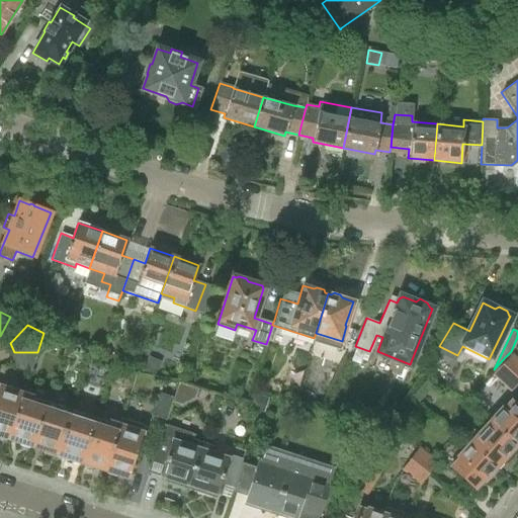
[(517,357),(511,351),(505,357),(517,370),(517,357)]
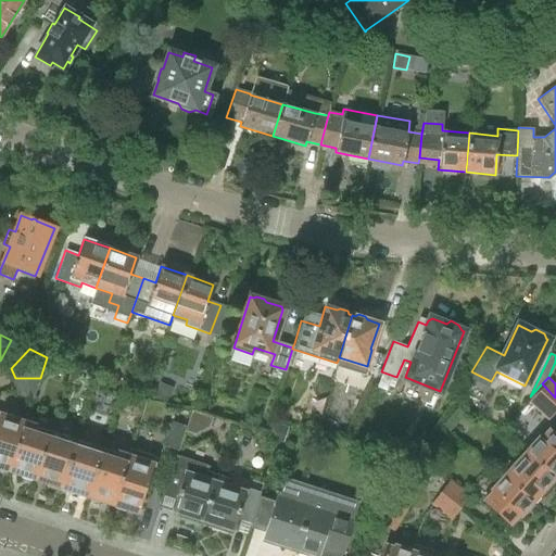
[(34,397),(40,378),(15,378),(11,390),(34,397)]
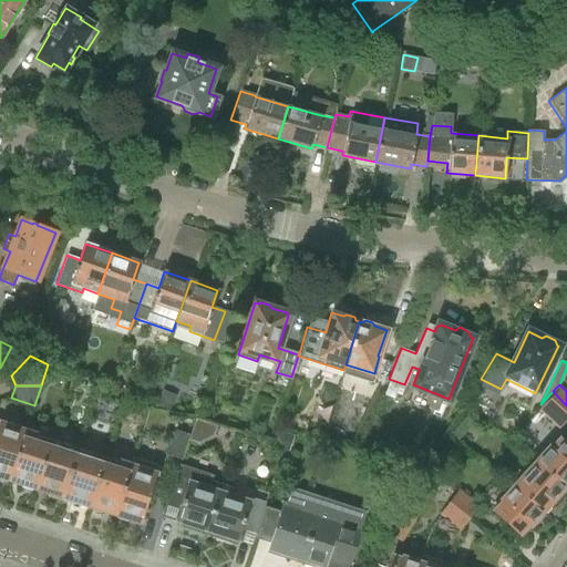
[(162,391),(155,405),(168,411),(174,397),(162,391)]
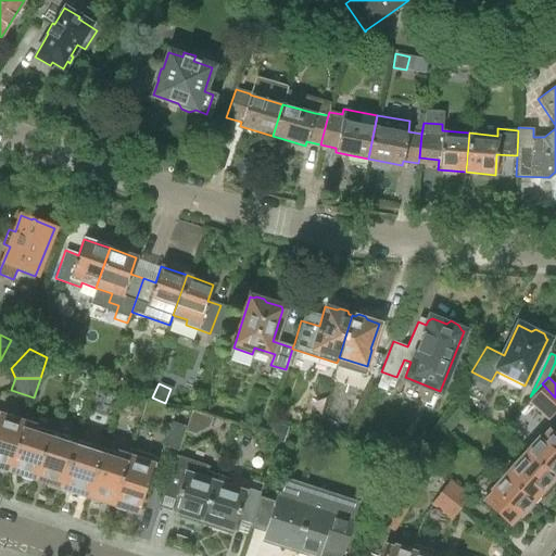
[(555,406),(555,397),(542,383),(530,396),(548,415),(555,406)]
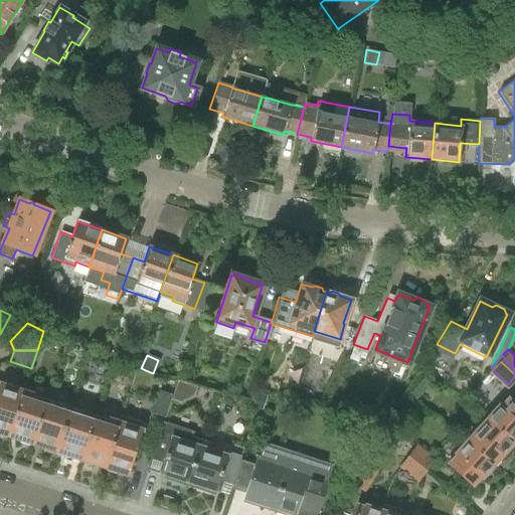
[(10,436),(24,392),(0,384),(0,435),(8,439),(9,436),(10,436)]
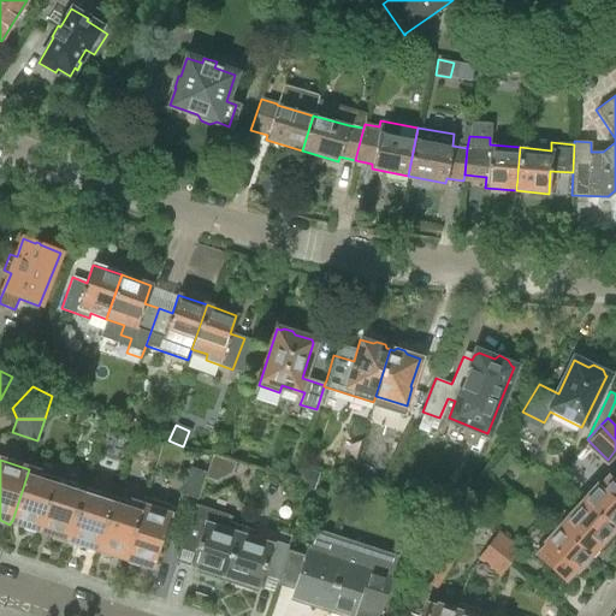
[(498,461),(489,471),(498,478),(507,468),(498,461)]
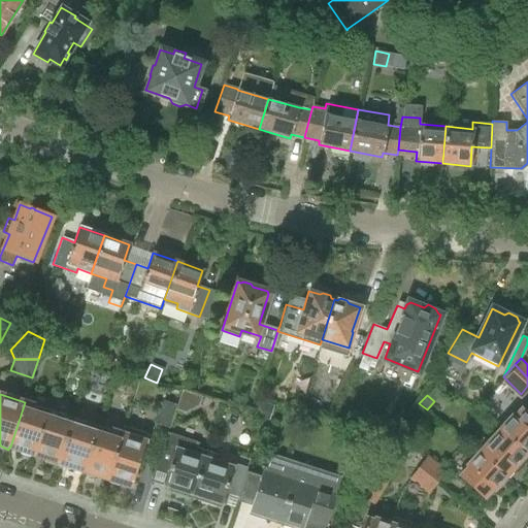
[(164,398),(158,415),(171,419),(174,409),(176,402),(164,398)]
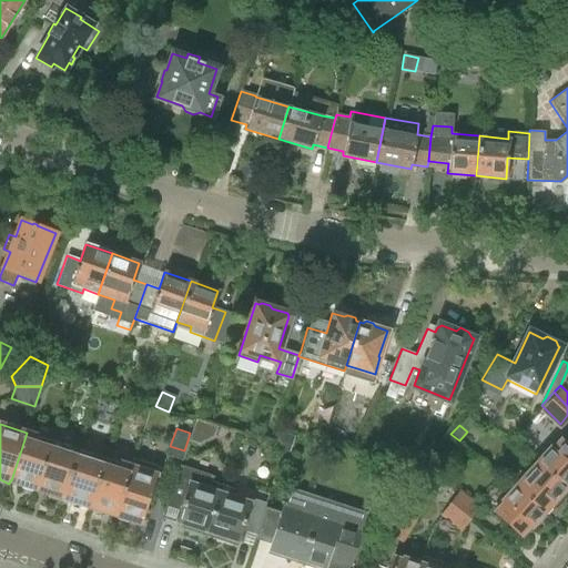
[(40,490),(56,443),(27,433),(11,480),(19,483),(18,486),(30,490),(34,492),(36,488),(40,490)]
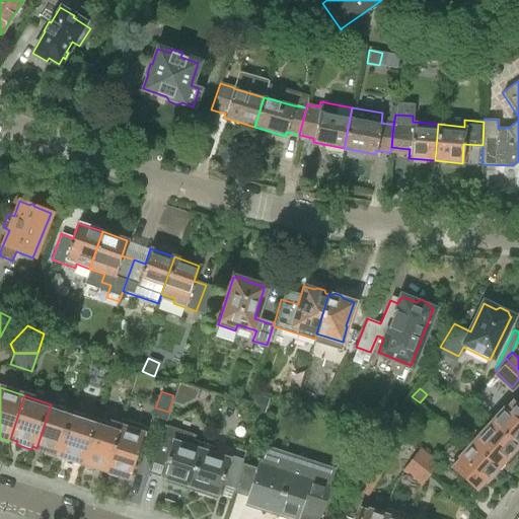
[(518,409),(510,400),(492,422),(517,445),(518,444),(518,409)]
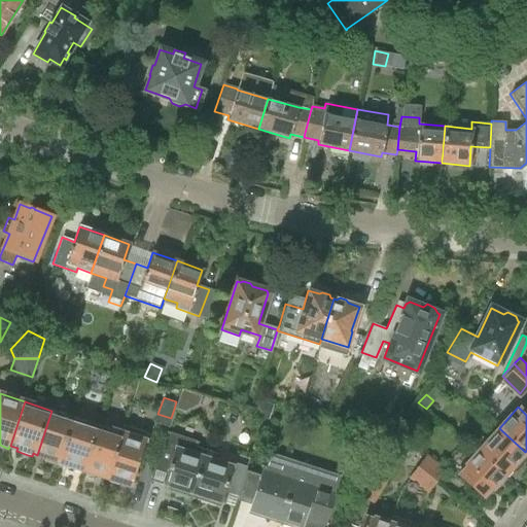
[(60,465),(75,418),(51,411),(37,455),(41,456),(40,459),(60,465)]
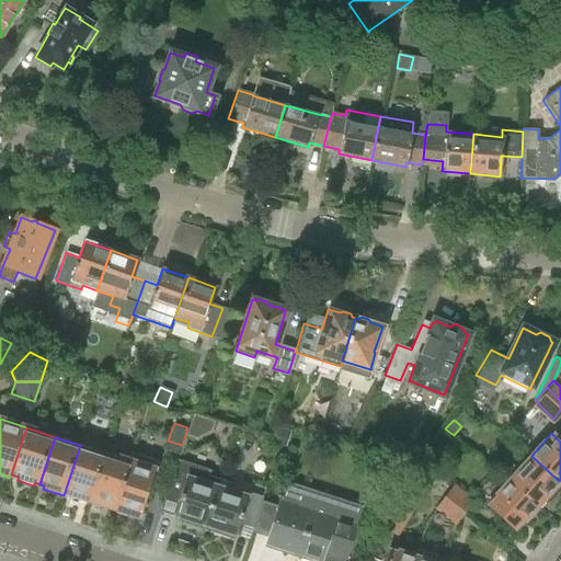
[(86,499),(101,451),(80,445),(64,495),(77,500),(78,496),(86,499)]
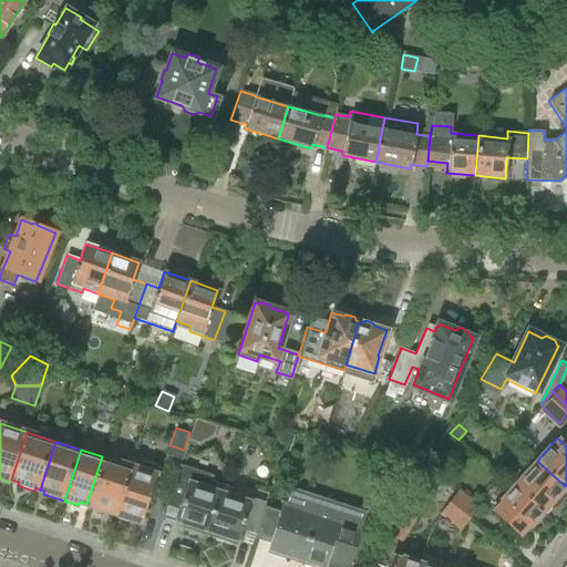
[(214,470),(216,459),(184,452),(182,462),(214,470)]
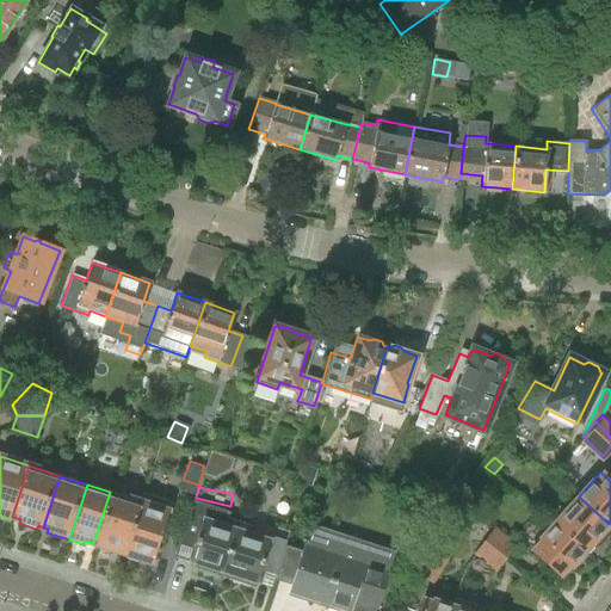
[(122,553),(139,501),(110,492),(93,543),(94,544),(93,547),(112,553),(113,550),(122,553)]
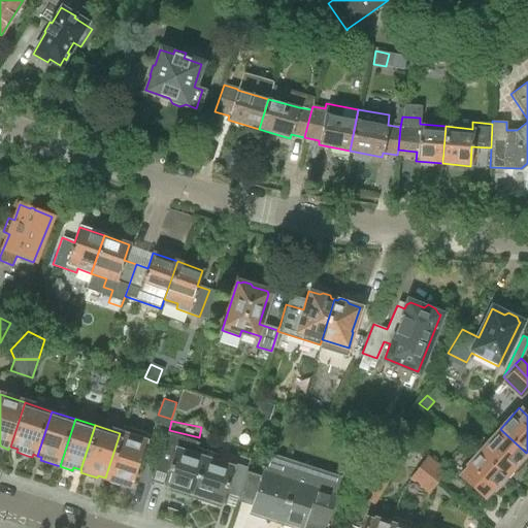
[(131,486),(149,433),(123,425),(120,433),(105,477),(106,477),(105,481),(130,489),(131,486)]
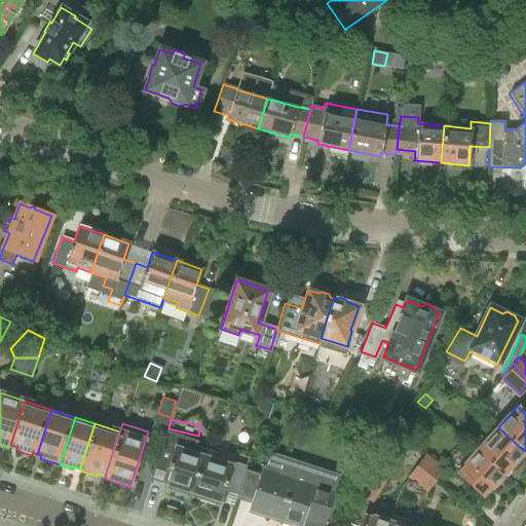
[(524,451),(498,427),(486,441),(480,435),(473,443),(479,448),(478,449),(503,473),(509,467),(513,468),(519,461),(518,458),(524,451)]
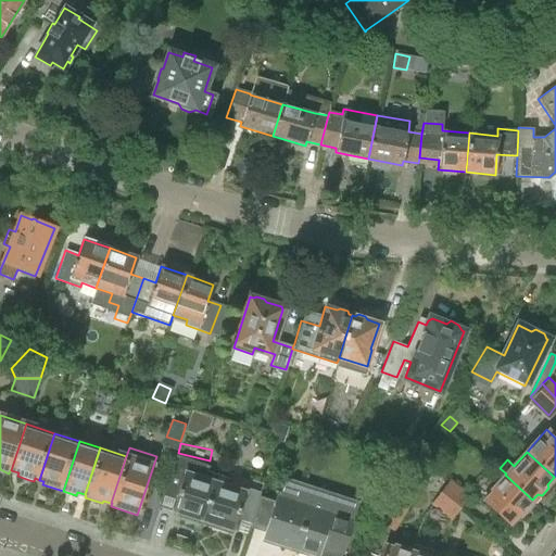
[(209,466),(175,455),(162,495),(175,500),(172,512),(173,512),(202,520),(217,475),(217,474),(216,472),(216,474),(206,470),(209,466)]
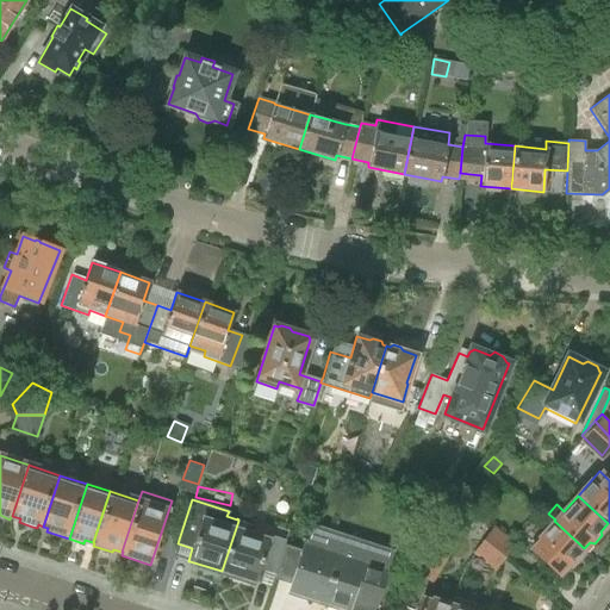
[(250,524),(238,521),(222,571),(254,582),(254,583),(255,583),(259,570),(274,574),(284,545),(285,540),(268,535),(267,539),(248,533),(250,524)]
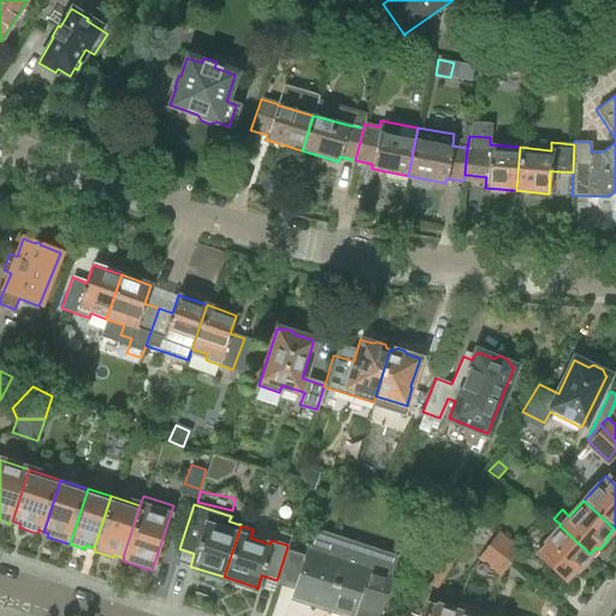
[(590,554),(560,526),(535,554),(566,581),(578,568),(581,569),(588,561),(587,557),(590,554)]
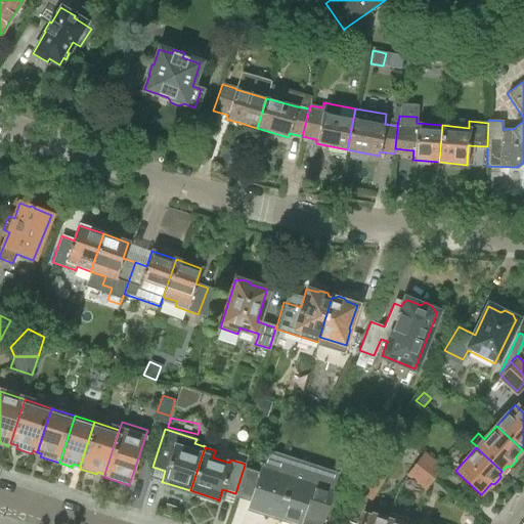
[(294,523),(320,523),(331,495),(338,472),(267,449),(260,473),(244,468),(235,493),(252,498),(250,504),(281,514),(280,520),(294,523)]
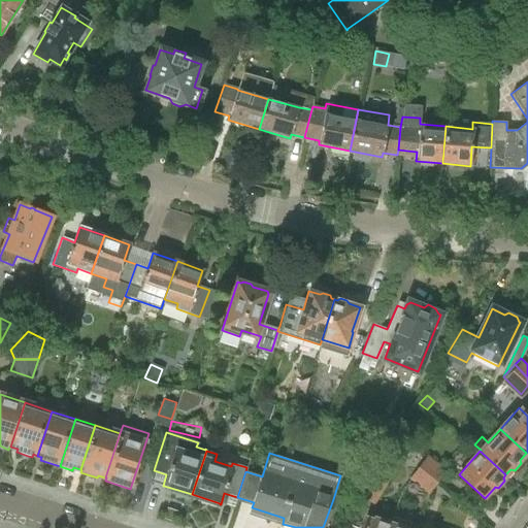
[(427,456),(419,467),(436,480),(444,469),(435,463),(427,456)]
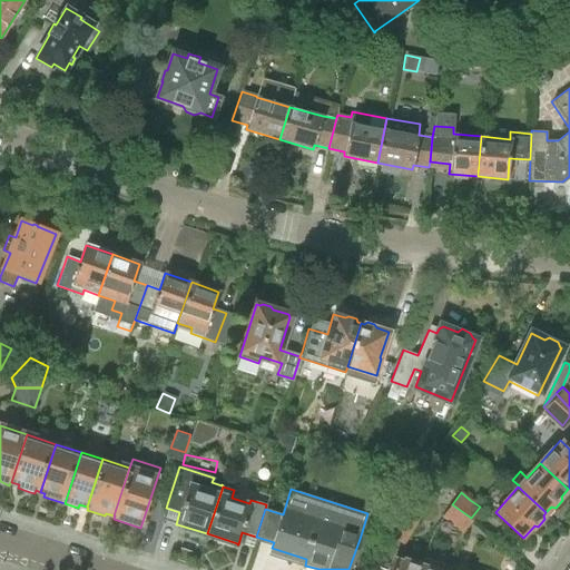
[(471,518),(452,504),(443,516),(462,530),(462,529),(471,518)]
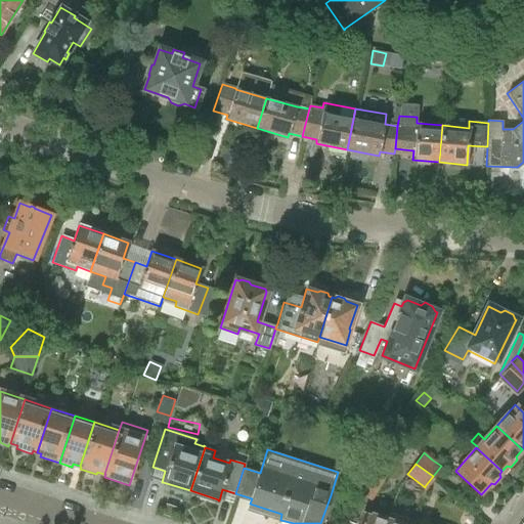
[(372,501),(385,479),(370,471),(357,492),(372,501)]
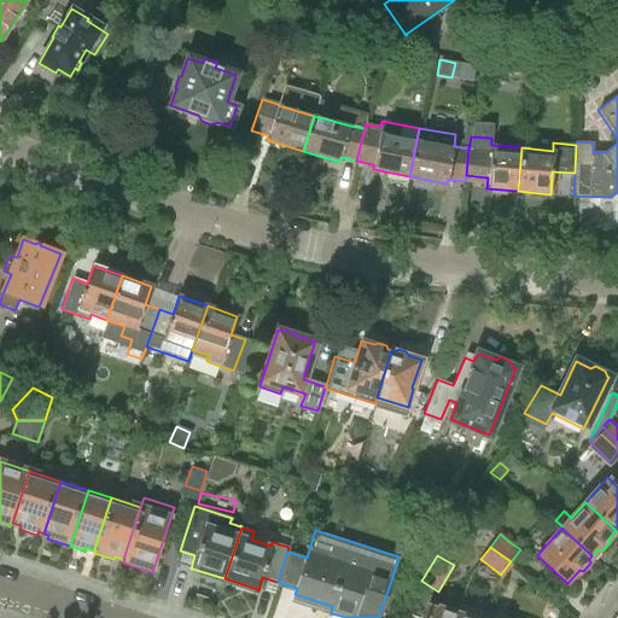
[(427,605),(423,617),(454,617),(456,613),(427,605)]
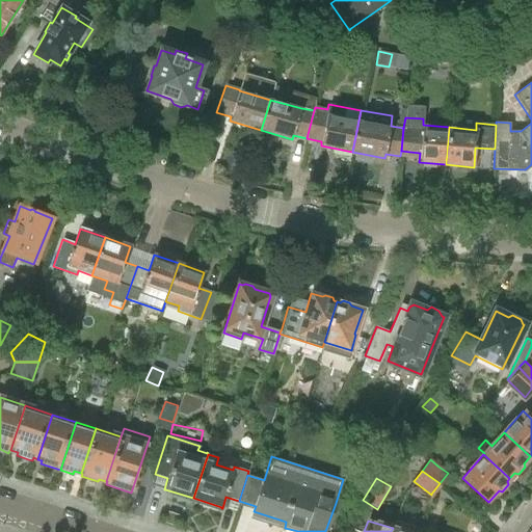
[(393,528),(391,531),(410,531),(413,526),(395,521),(393,528)]
